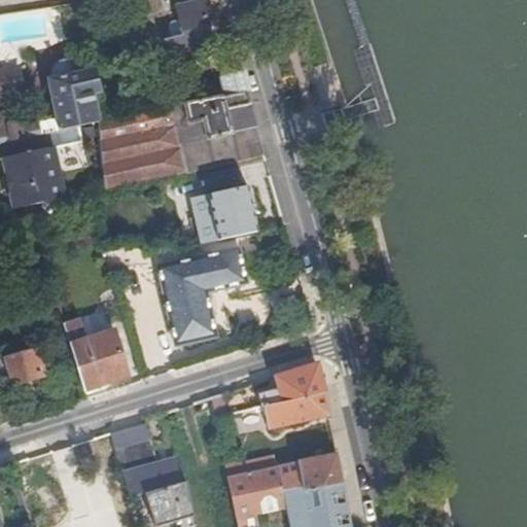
[(178,5),(177,0),(125,0),(127,13),(178,5)]
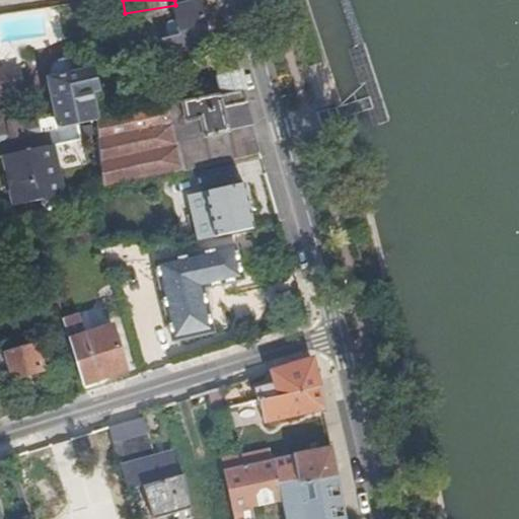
[(187,56),(207,51),(203,38),(209,35),(201,1),(176,7),(178,21),(172,22),(176,35),(181,34),(187,56)]
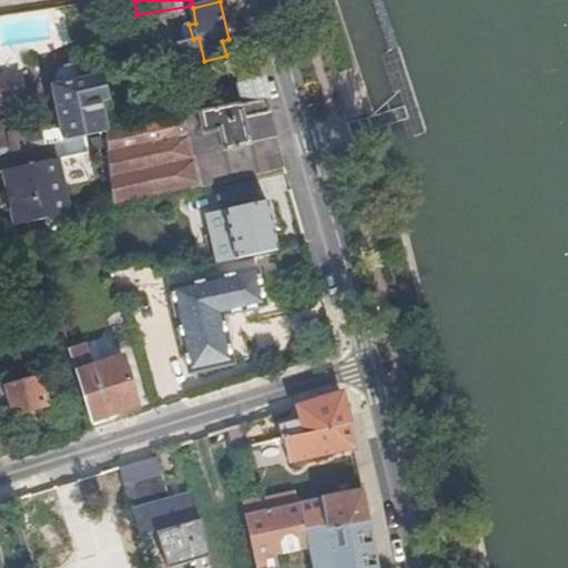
[(11,134),(0,135),(0,154),(64,140),(105,132),(100,101),(108,100),(102,74),(87,78),(84,71),(81,67),(78,64),(70,63),(63,63),(59,67),(56,70),(53,77),(53,84),(53,85),(63,134),(43,139),(41,129),(11,134)]
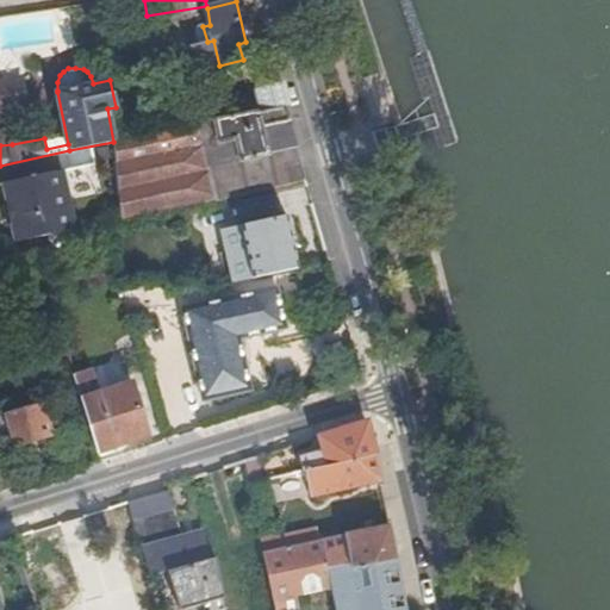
[(17,78),(0,80),(0,145),(12,144),(7,110),(22,107),(17,78)]
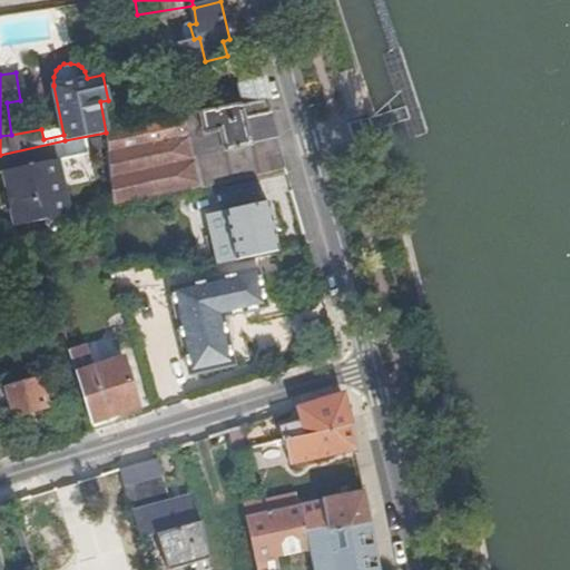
[(266,98),(262,79),(243,85),(248,102),(266,98)]
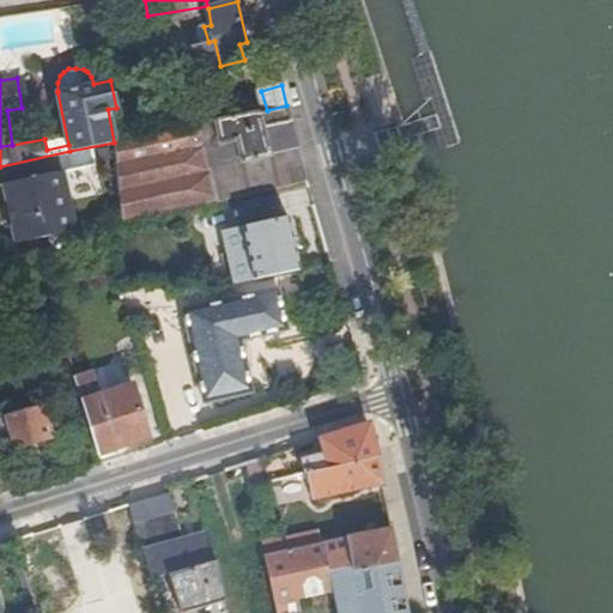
[(286,105),(267,110),(122,141),(114,143),(119,175),(122,220),(214,201),(308,180),(286,105)]
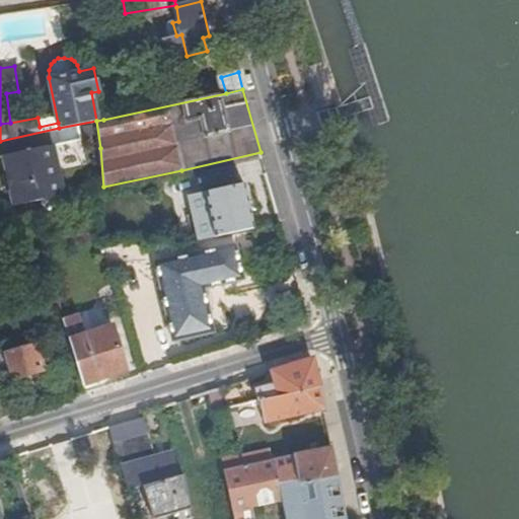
[(96,121),(103,120),(98,91),(91,92),(96,121)]
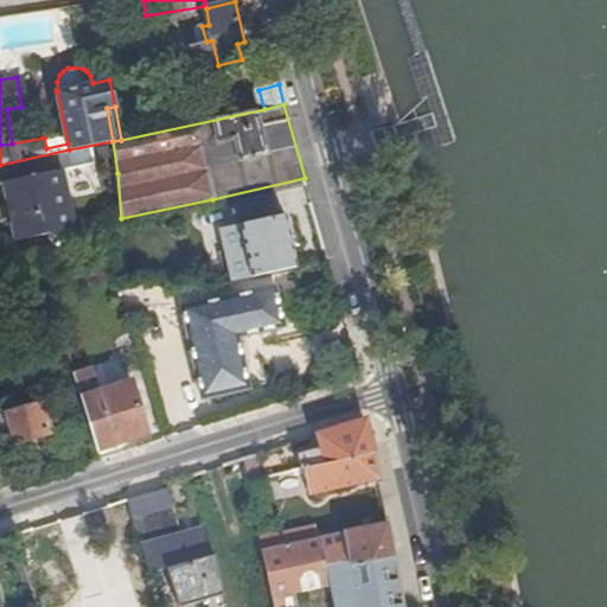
[(117,173),(113,141),(69,149),(76,181),(117,173)]
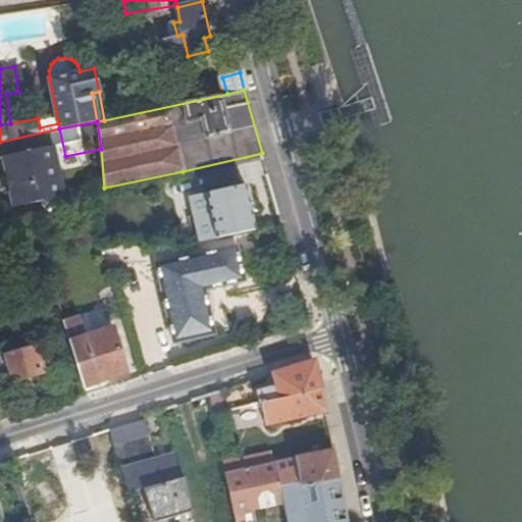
[(88,206),(104,188),(101,149),(65,156),(74,195),(88,206)]
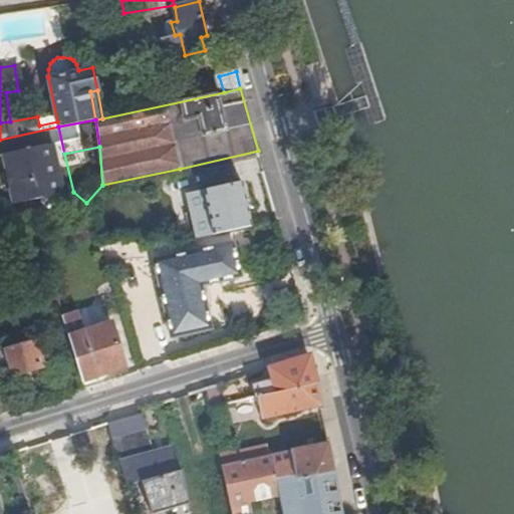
[(230,164),(198,170),(202,187),(234,180),(230,164)]
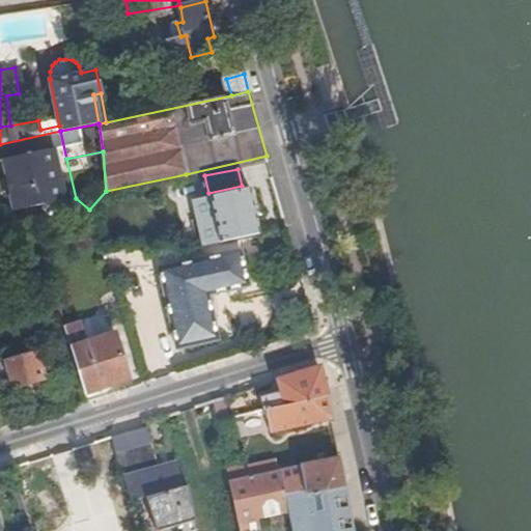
[(220,243),(260,233),(250,188),(210,196),(220,243)]
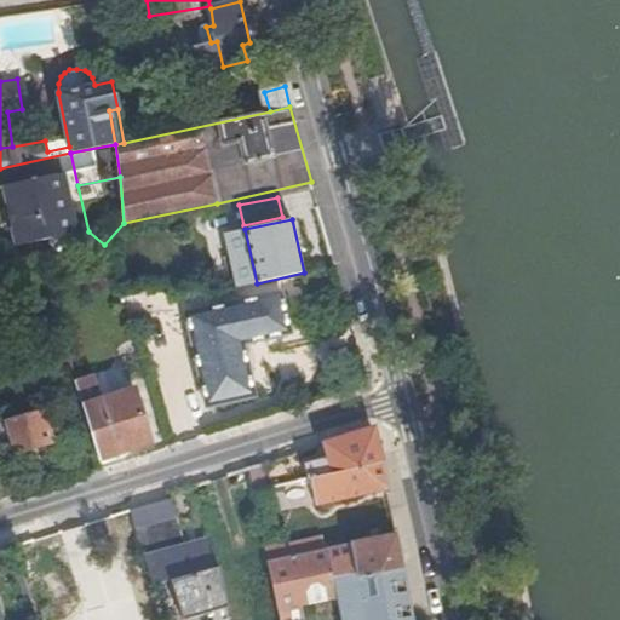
[(282,292),(185,314),(206,407),(254,396),(242,344),(292,333),(282,292)]
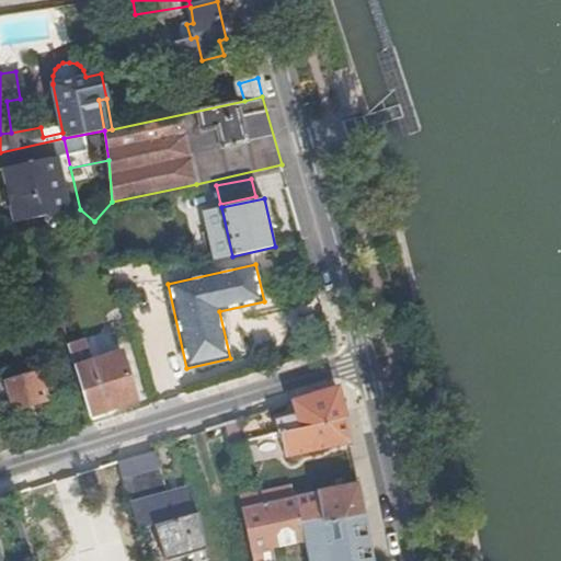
[(92,362),(101,358),(94,336),(86,339),(92,362)]
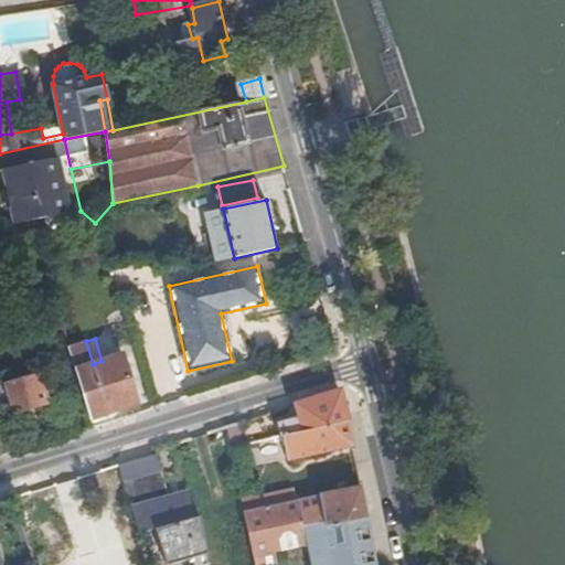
[(70,347),(91,417),(138,401),(125,354),(102,361),(93,364),(86,341),(70,347)]
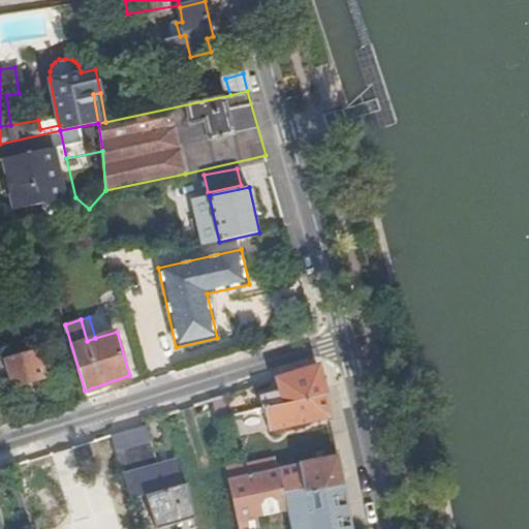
[(5,360),(13,387),(47,377),(38,349),(5,360)]
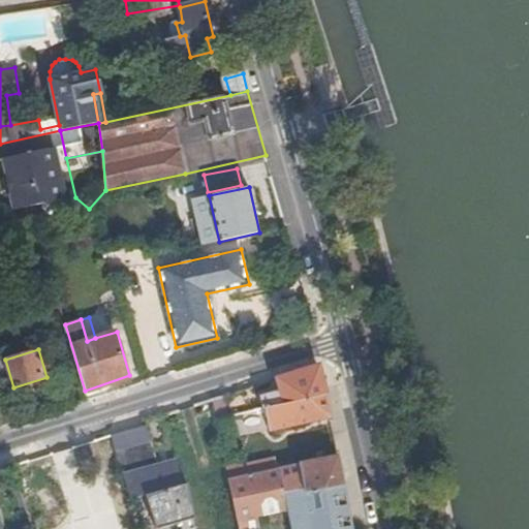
[(0,353),(0,391),(13,387),(5,360),(3,352),(0,353)]
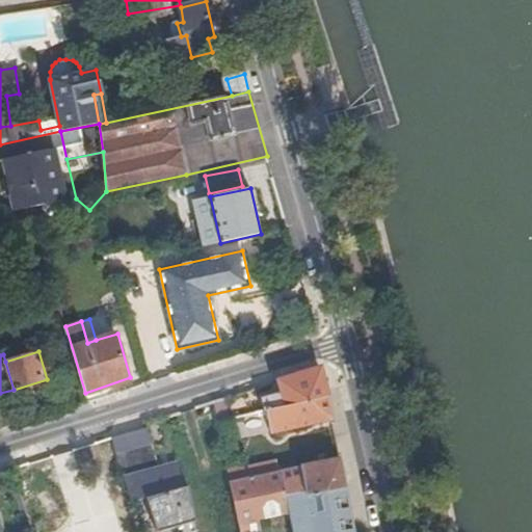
[(319,368),(277,380),(281,393),(261,398),(263,410),(265,410),(325,396),(319,368)]
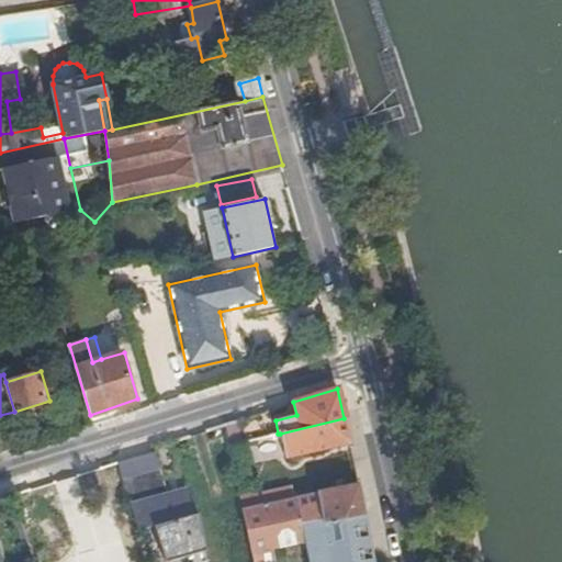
[(0,452),(10,449),(0,416),(0,452)]
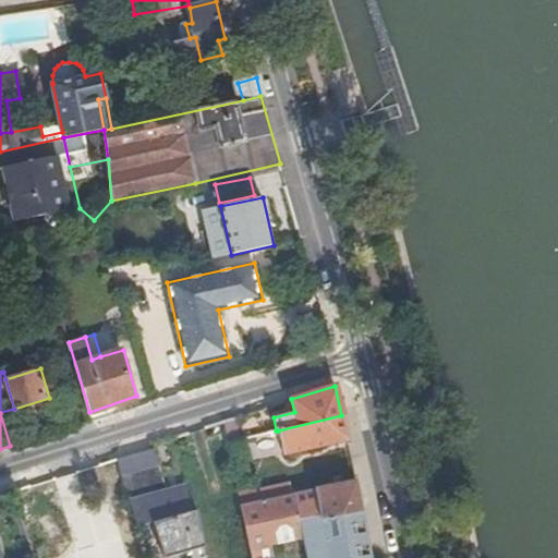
[(284,453),(347,439),(341,415),(278,431),(284,453)]
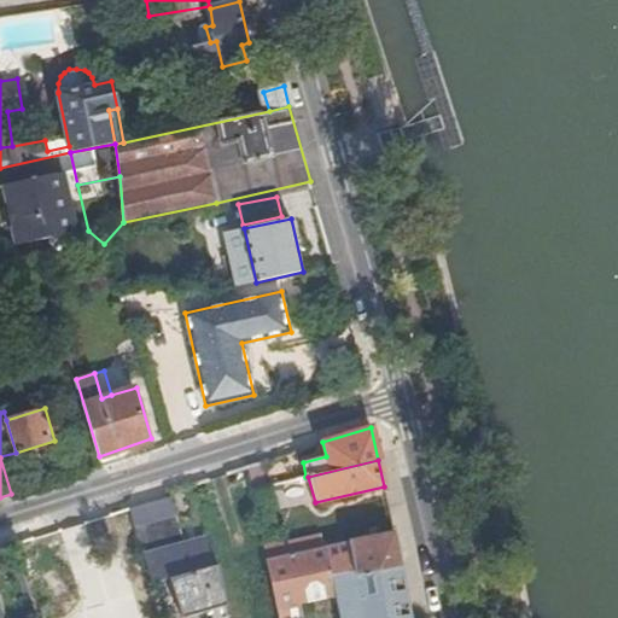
[(128,508),(151,583),(169,577),(209,566),(202,540),(184,544),(168,496),(128,508)]
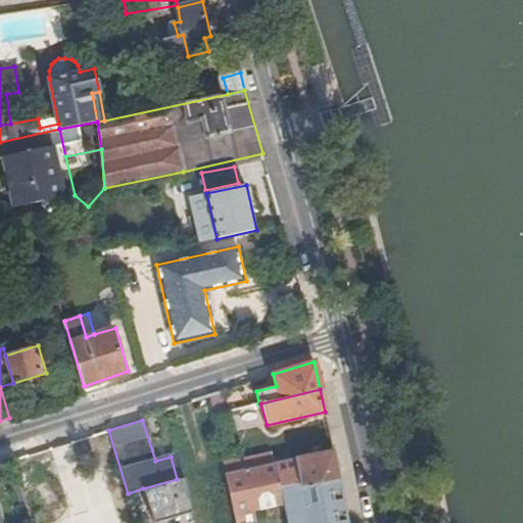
[(257,522),(255,511),(284,505),(288,522),(347,522),(333,450),(244,469),(242,461),(223,464),(235,522),(257,522)]
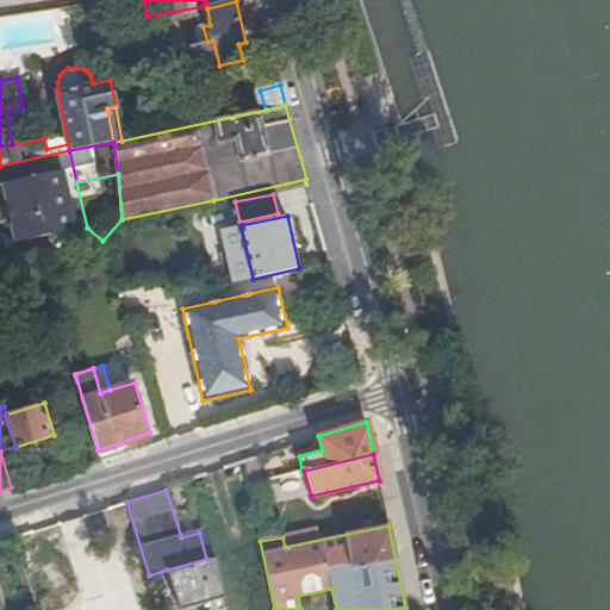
[(206,559),(167,570),(179,609),(184,609),(224,598),(215,558),(206,559)]
